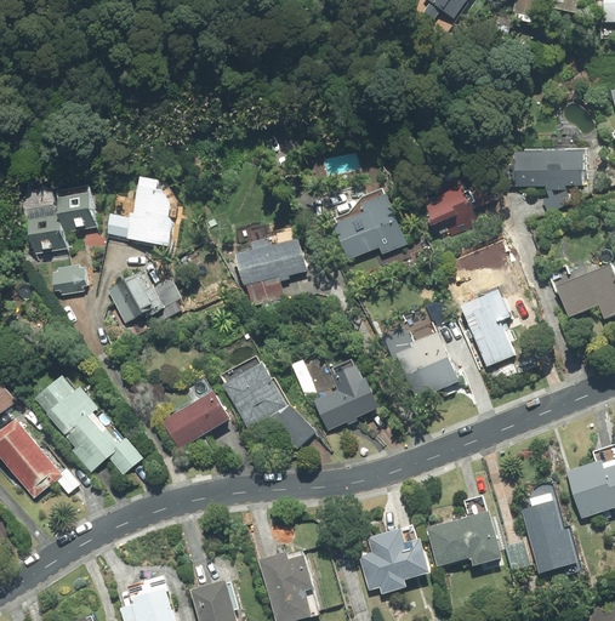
[(425,0),(455,21),(468,0),(425,0)]
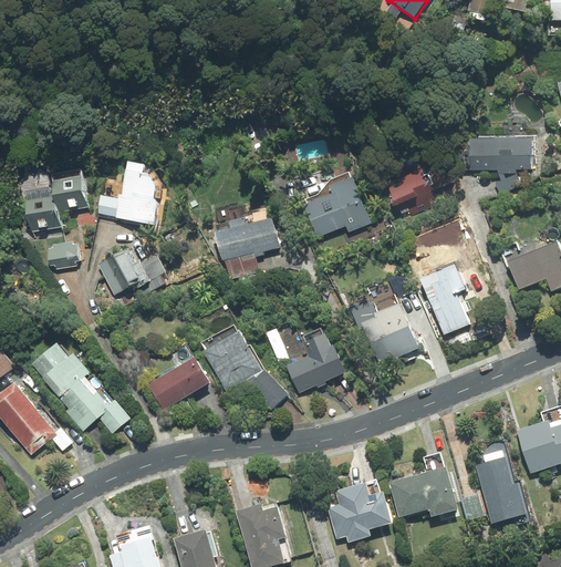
[(467,0),(465,14),(489,23),(492,8),(525,16),(528,0),(467,0)]
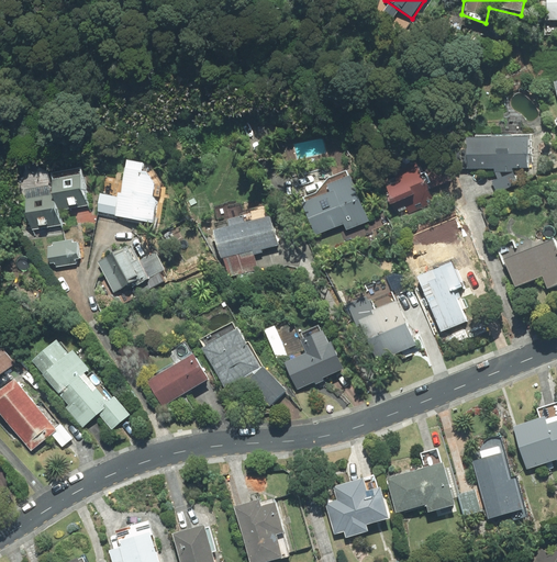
[(556,0),(545,0),(546,20),(556,19),(556,0)]
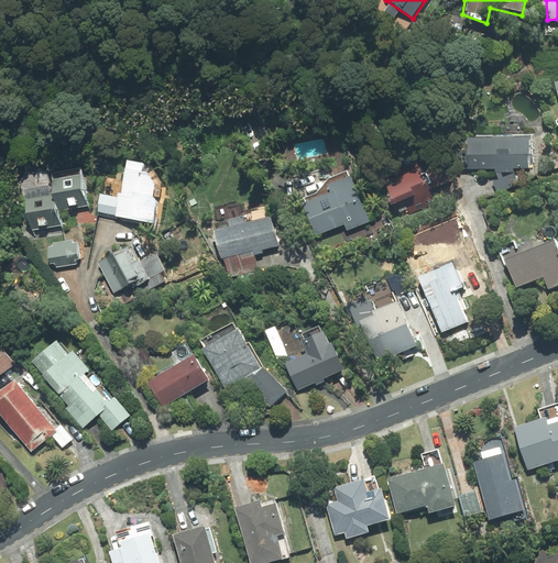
[(532,167),(532,134),(517,135),(518,121),(500,120),(499,134),(470,133),(469,168),(493,169),(496,179),(490,181),(494,194),(518,181),(514,172),(512,172),(512,167),(532,167)]
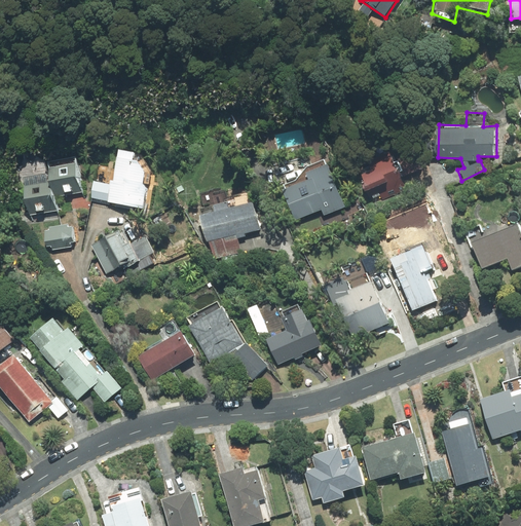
[(150,170),(139,151),(119,149),(115,183),(94,181),(91,200),(146,207),(150,170)]
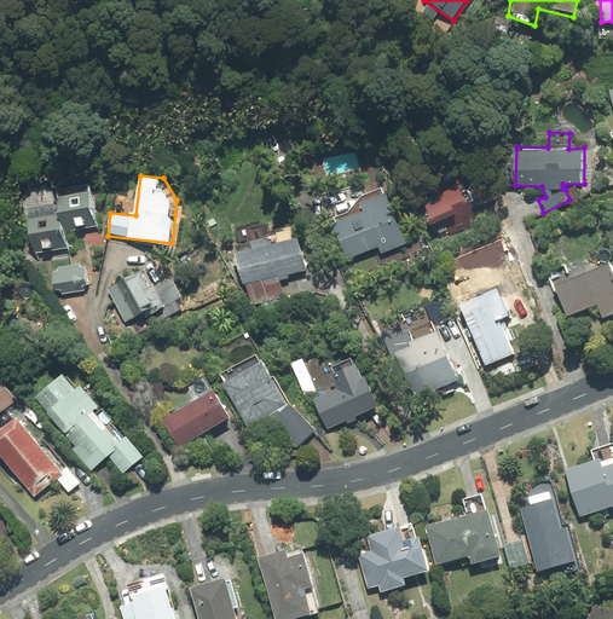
[(30,215),(30,217),(34,252),(68,249),(67,225),(97,223),(94,190),(90,190),(90,184),(58,186),(61,213),(30,215)]
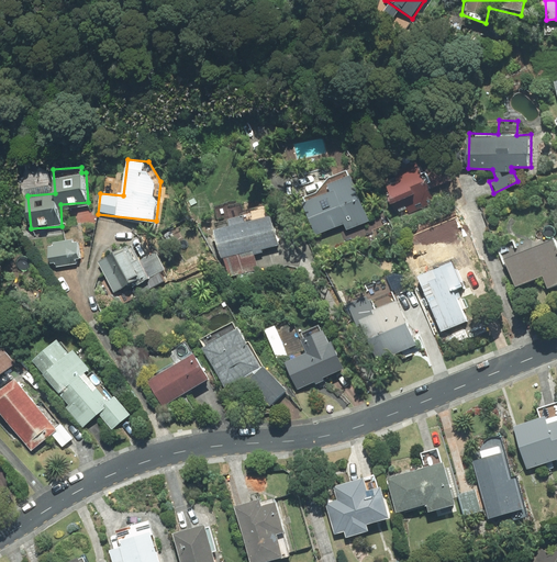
[(424,168),(389,188),(398,202),(432,183),(424,168)]
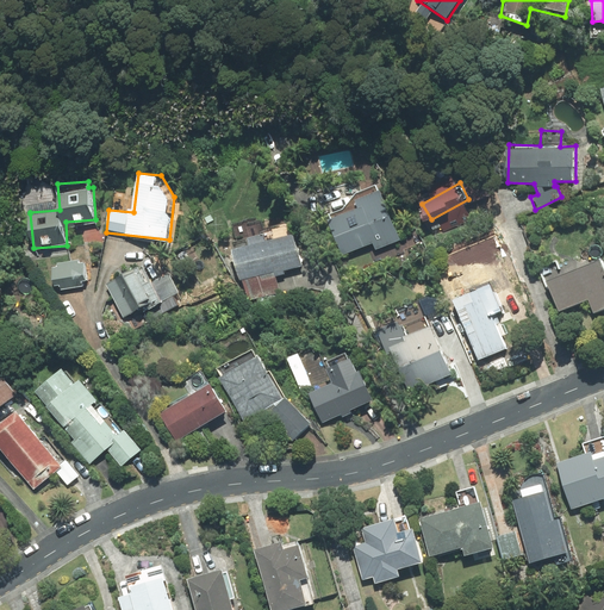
[(357,192),(331,219),(344,254),(373,243),(375,249),(403,238),(384,188),(379,191),(377,185),(357,192)]
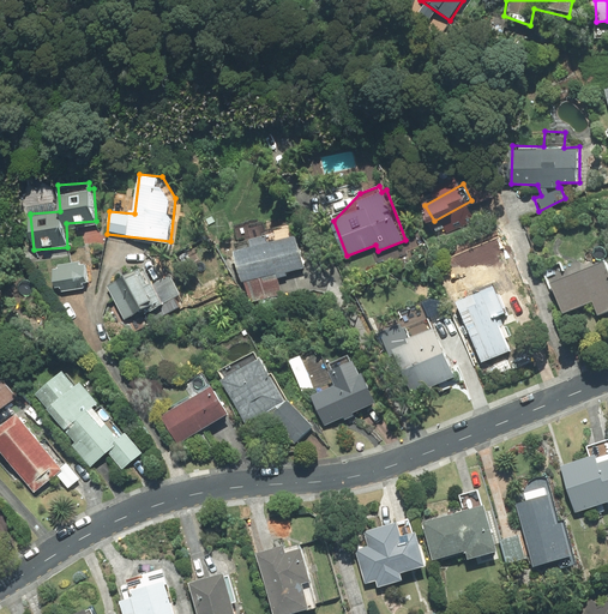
[(235,248),(241,282),(244,282),(248,302),(280,296),(276,277),(306,271),(300,236),(264,242),(263,235),(248,238),(250,246),(235,248)]
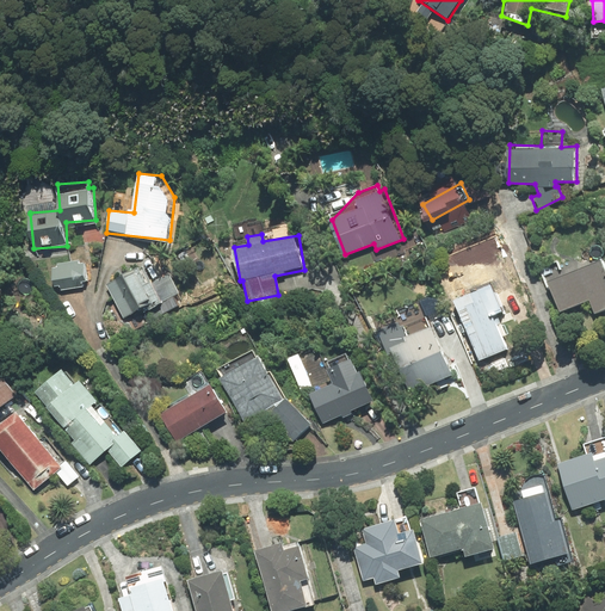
[(76,260),(51,264),(55,281),(79,277),(80,278),(87,277),(85,264),(78,265),(76,260)]
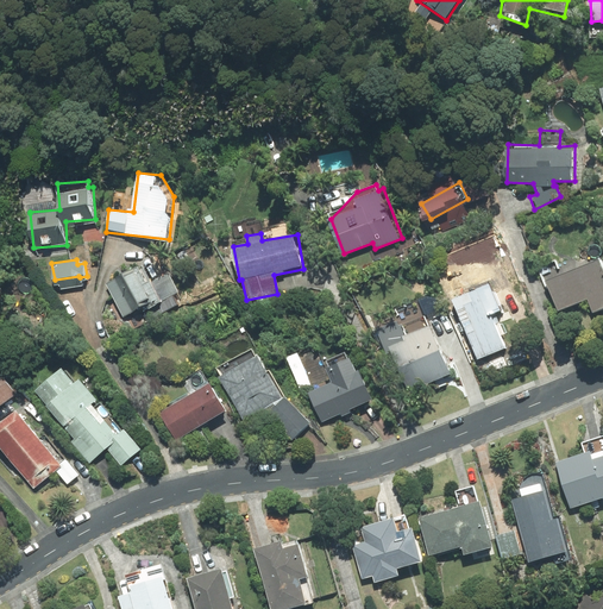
[(591,314),(602,309),(602,269),(601,262),(545,281),(556,313),(588,302),(591,314)]
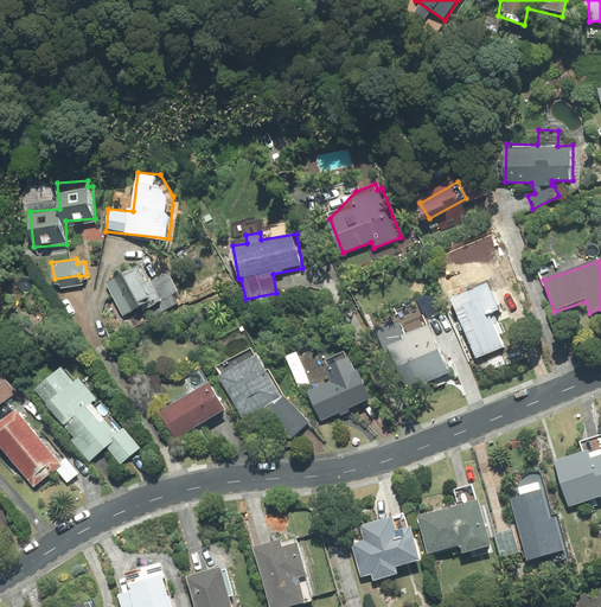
[(129,269),(106,282),(120,315),(149,302),(151,305),(180,292),(171,269),(155,276),(149,263),(130,272),(129,269)]
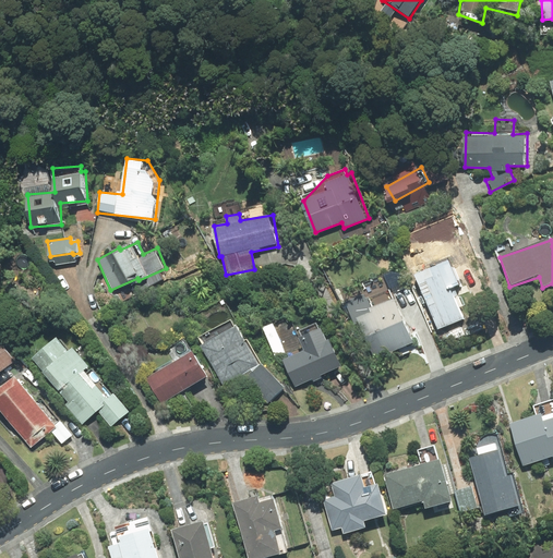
[(451,262),(417,274),(436,328),(463,319),(452,288),(463,283),(459,275),(475,269),(466,244),(446,252),(451,262)]
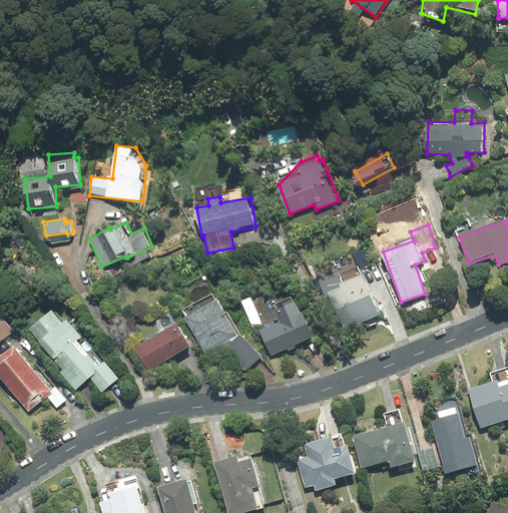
[(381,316),(365,273),(360,275),(357,268),(338,275),(342,286),(329,291),(344,330),(381,316)]
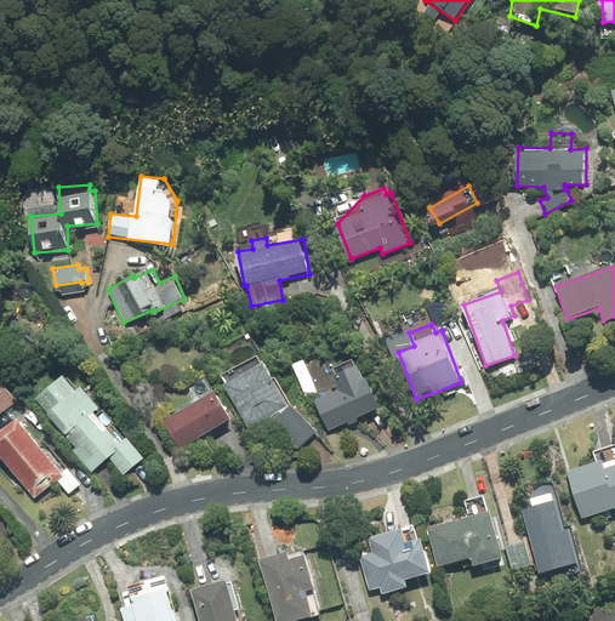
[(237,404),(248,429),(269,417),(295,449),(317,431),(295,403),(292,405),(269,364),(267,365),(262,355),(226,372),(229,382),(226,383),(234,405),(237,404)]
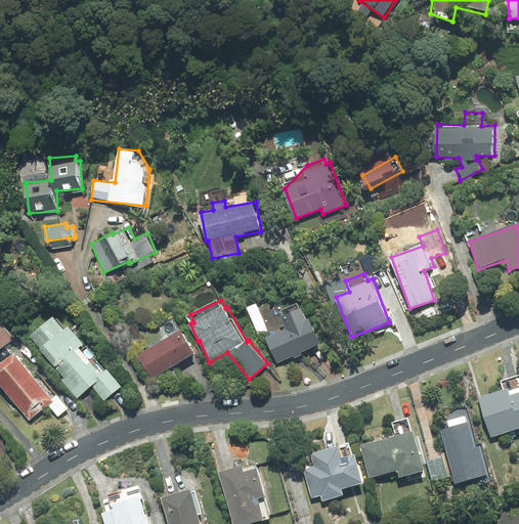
[(245,307),(255,336),(266,332),(256,303),(245,307)]
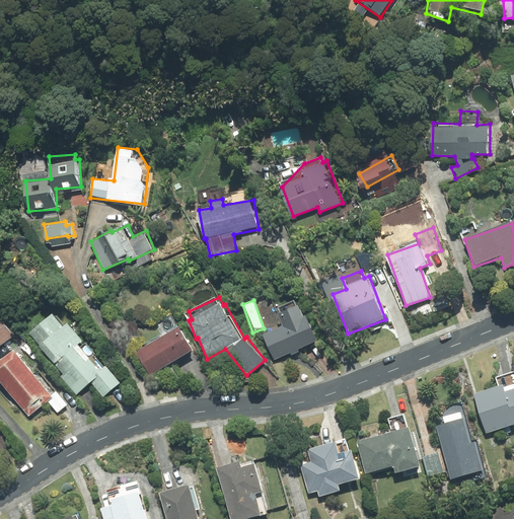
[(298,350),(319,340),(302,304),(298,306),(296,300),(279,306),(282,312),(279,313),(285,325),(264,335),(274,360),(290,353),(291,355),(299,351),(298,350)]
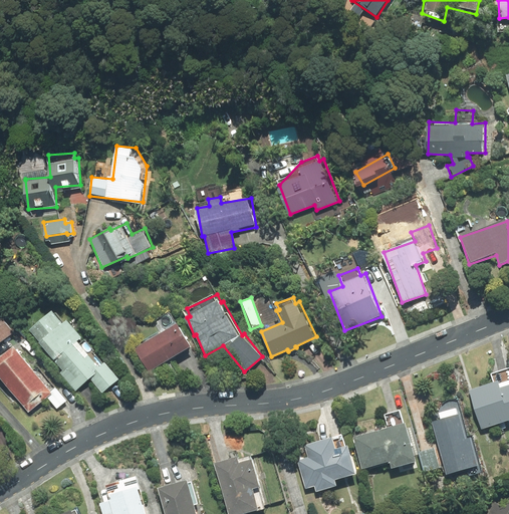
[(4,308),(0,311),(0,341),(19,327),(4,308)]
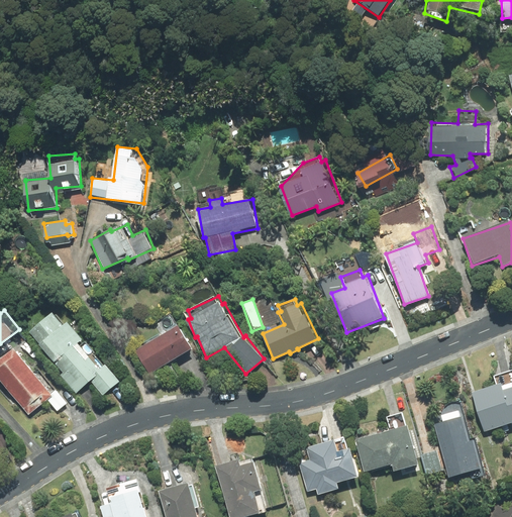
[(58,313),(31,330),(42,347),(45,345),(56,360),(61,357),(63,360),(59,365),(63,371),(58,375),(71,394),(90,382),(99,396),(119,383),(107,366),(100,370),(82,342),(86,339),(74,321),(67,326),(58,313)]
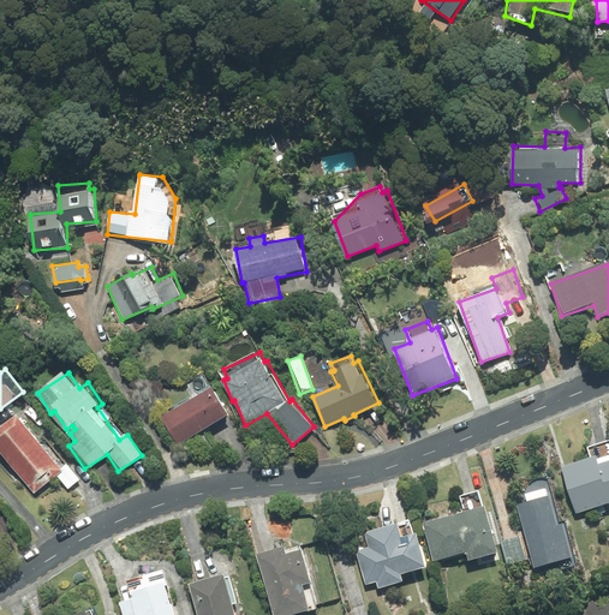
[(202,377),(181,388),(187,399),(208,388),(202,377)]
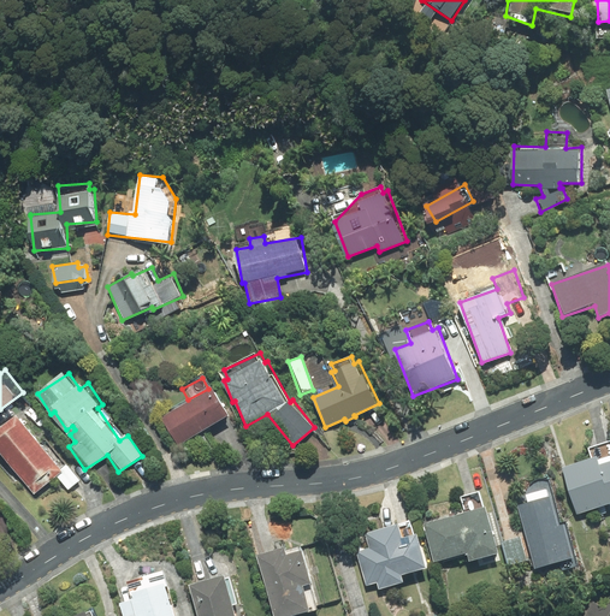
[(164,418),(178,443),(232,413),(218,388),(164,418)]
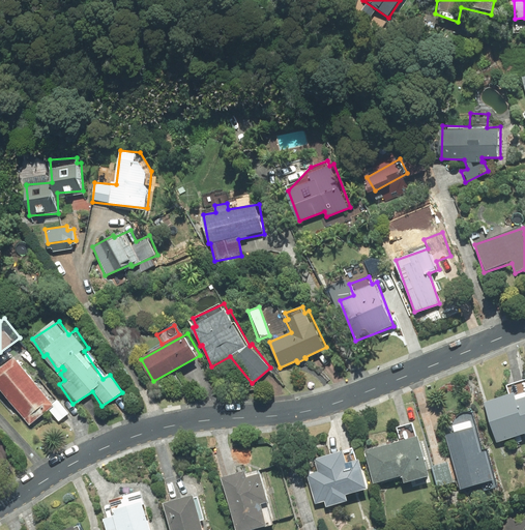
[(58,399),(56,400),(40,378),(36,380),(20,356),(0,370),(0,384),(28,424),(48,411),(55,421),(67,413),(58,399)]
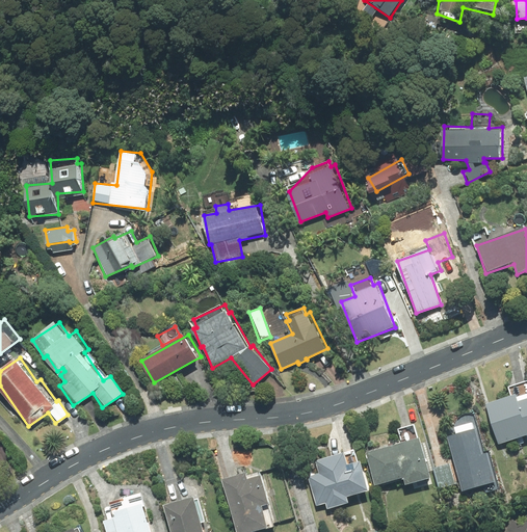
[(526,396),(520,399),(518,392),(484,402),(498,443),(526,432),(526,396)]
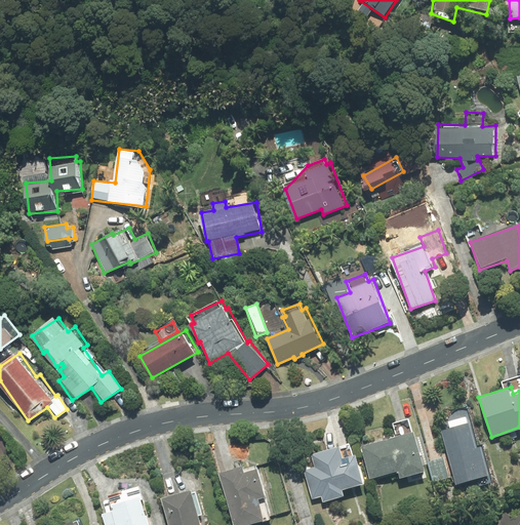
[(479,485),(493,481),(487,460),(484,460),(480,443),(475,445),(468,420),(440,429),(455,483),(476,477),(479,485)]
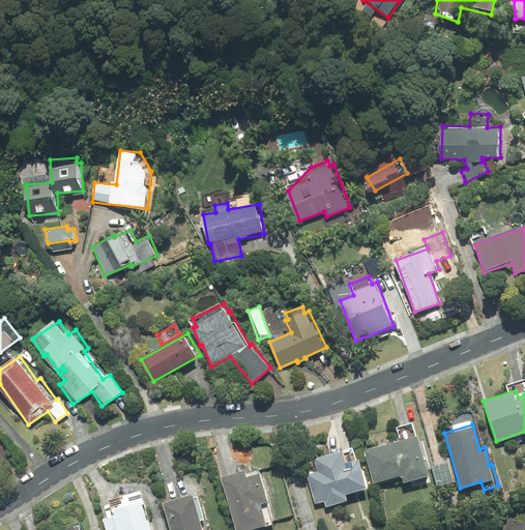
[(427,482),(425,475),(432,473),(420,434),(362,449),(372,482),(403,474),(405,481),(406,481),(407,488),(427,482)]
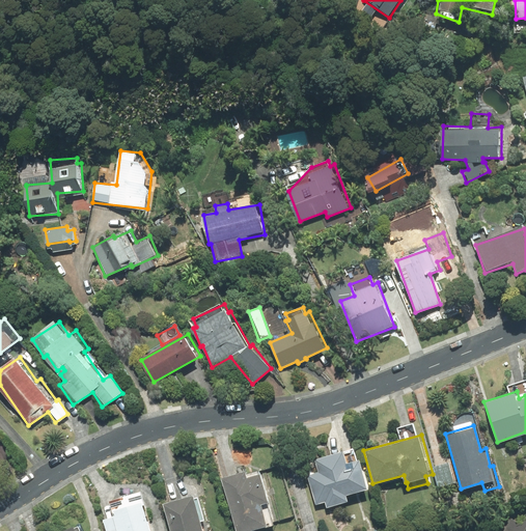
[(348,448),(314,457),(319,470),(305,475),(315,504),(325,501),(327,507),(349,499),(347,494),(369,486),(360,458),(352,460),(348,448)]
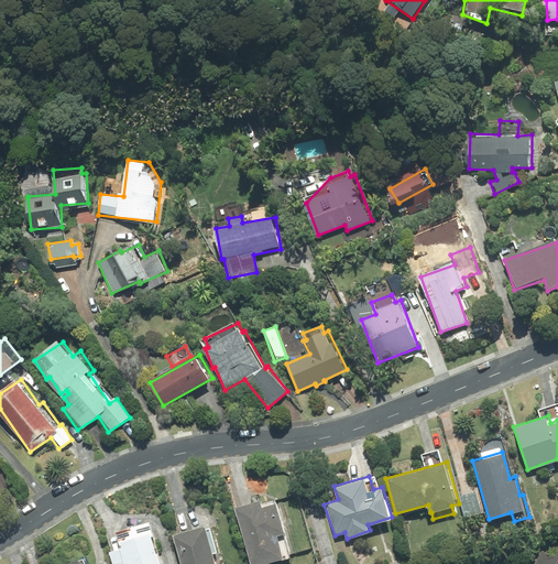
[(476,490),(458,495),(463,517),(481,512),(476,490)]
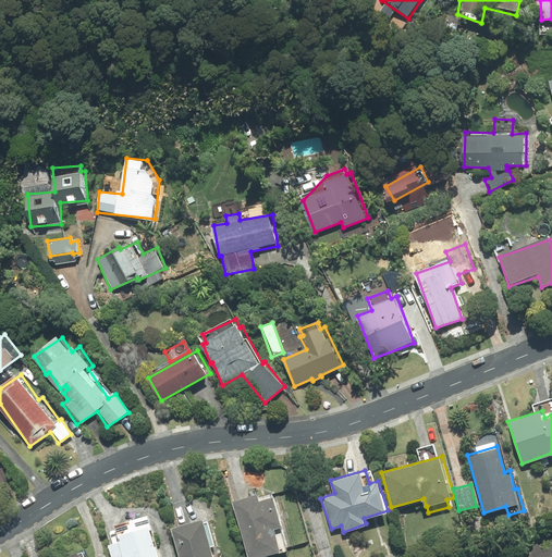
[(261,497),(260,492),(232,499),(247,556),(256,556),(282,549),(276,525),(284,523),(277,493),(261,497)]
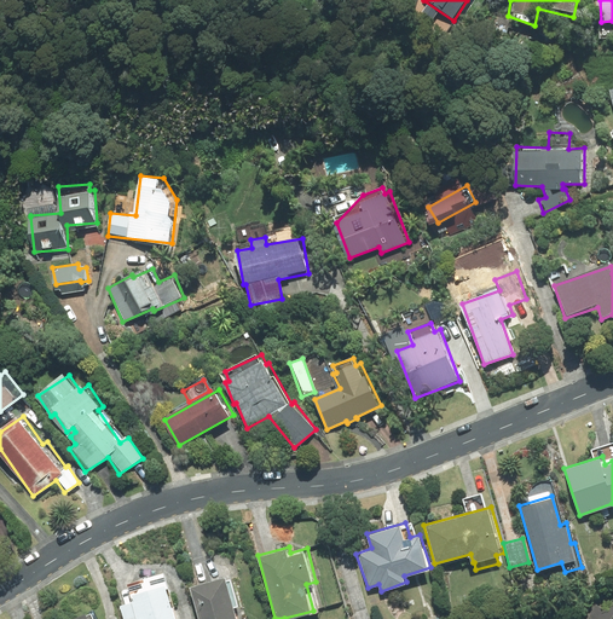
[(177,618),(165,572),(127,582),(132,601),(117,605),(120,618),(177,618)]
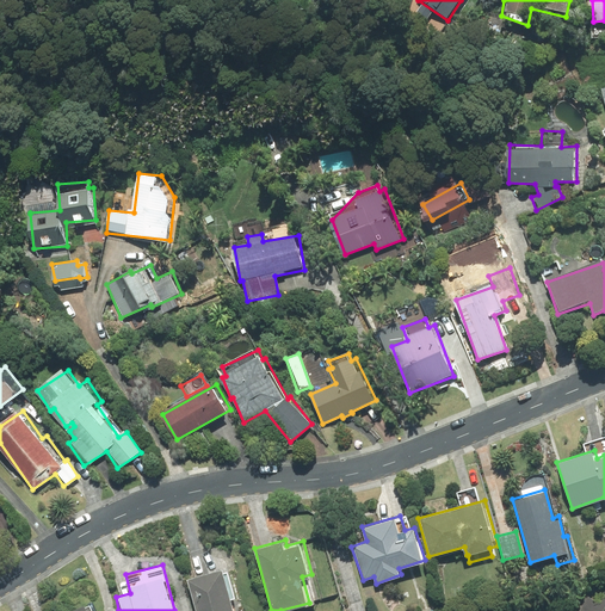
[(236,610),(224,568),(190,578),(198,610),(236,610)]
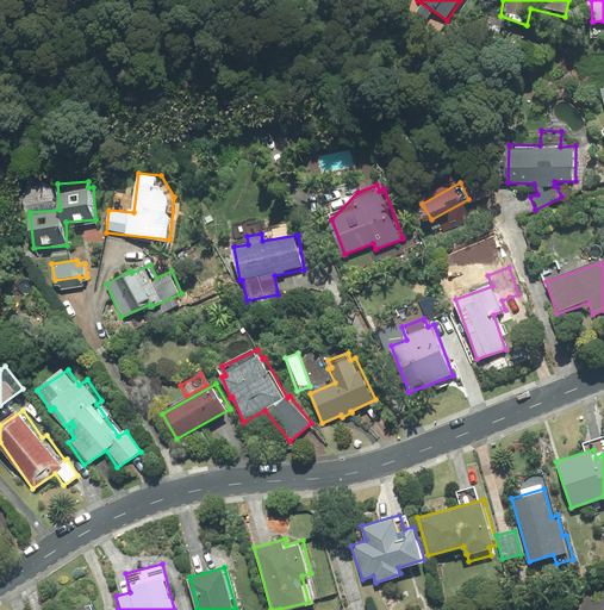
[(603,609),(603,596),(602,601),(584,592),(574,609),(603,609)]
